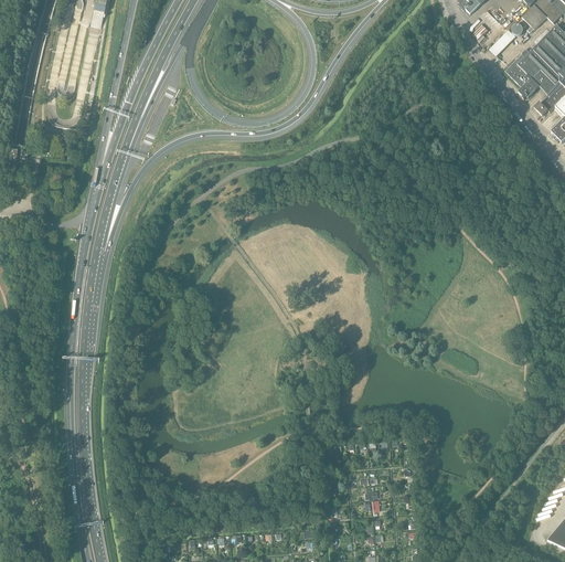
[(95,0),(91,23),(100,25),(105,0),(95,0)]
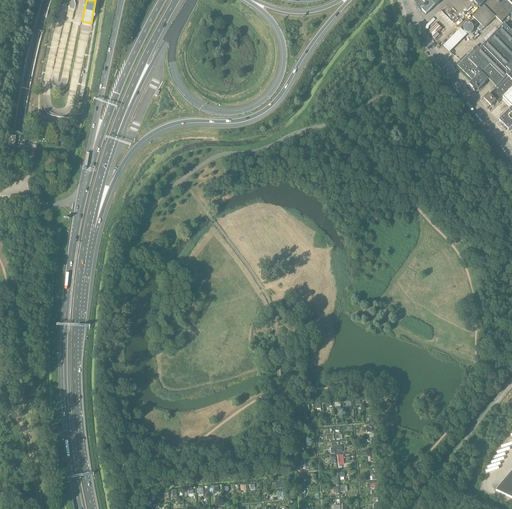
[(418,0),(415,3),(420,8),(422,7),(426,11),(435,2),(436,3),(438,0),(475,0),(480,5),(484,0),(497,0),(499,2),(501,0),(418,0)]
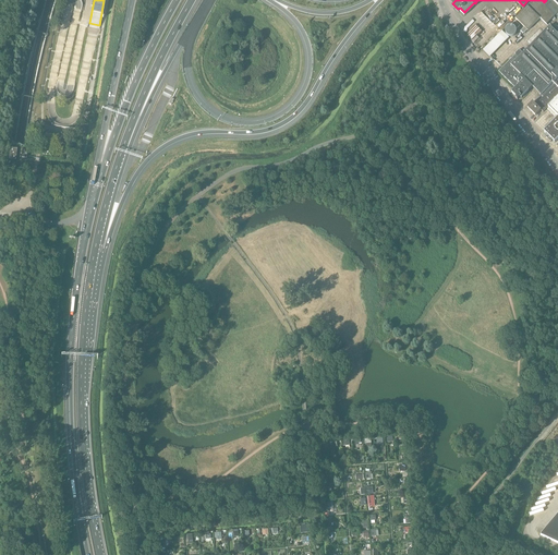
[(554,14),(544,2),(542,0),(529,0),(526,2),(528,3),(514,15),(523,25),(520,28),(523,31),(526,27),(528,27),(540,15),(546,22),(554,14)]
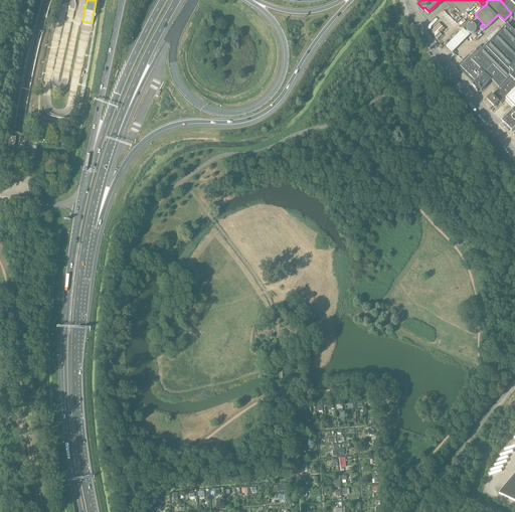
[(504,0),(502,2),(511,13),(514,10),(514,11),(514,12),(514,14),(514,0),(504,0)]
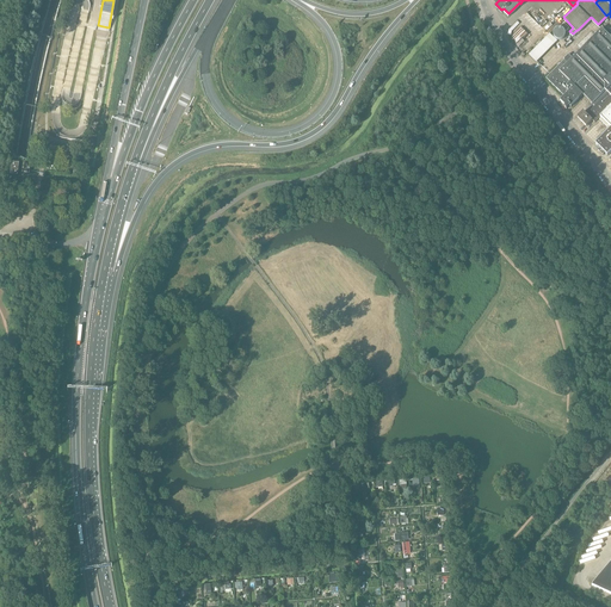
[(522,23),(511,33),(517,39),(528,30),(522,23)]
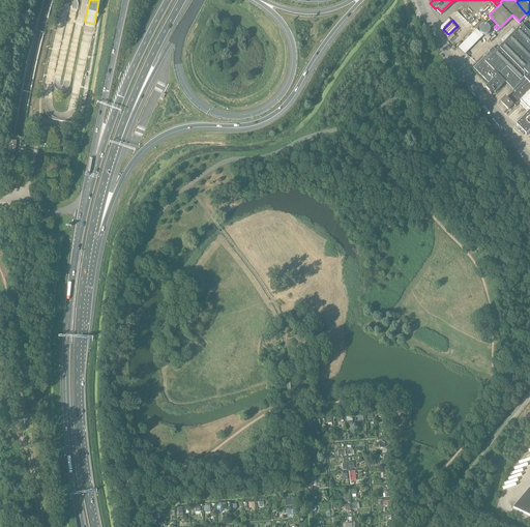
[(492,24),(483,21),(479,28),(488,32),(492,24)]
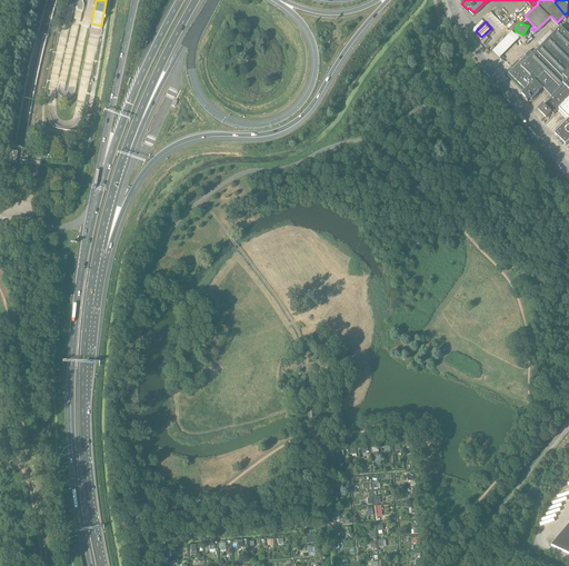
[(568,31),(567,30),(566,28),(560,23),(532,51),(529,48),(525,52),(526,52),(521,57),(520,55),(518,57),(519,59),(508,70),(526,87),(521,91),(527,96),(526,97),(528,99),(530,96),(531,97),(542,86),(551,95),(552,93),(555,96),(547,105),(551,109),(551,110),(553,112),(559,106),(568,96),(568,31)]
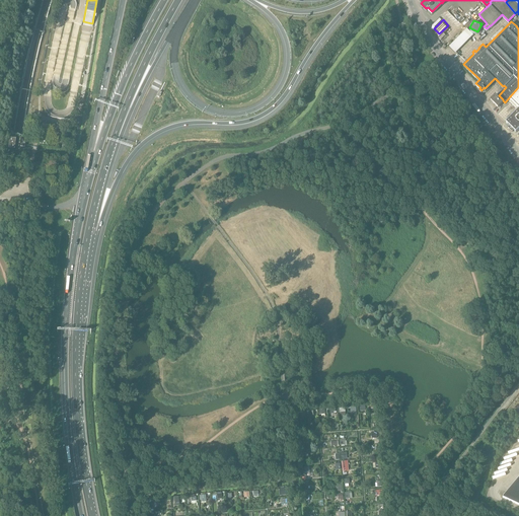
[(454,49),(454,48),(468,33),(463,29),(449,44),(454,49)]
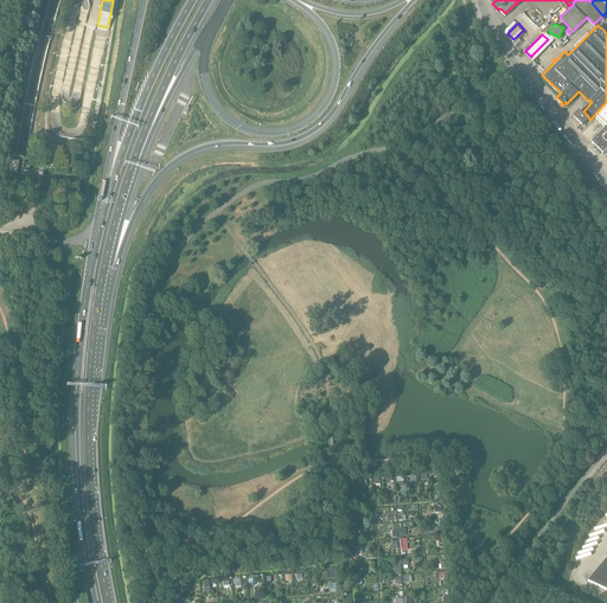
[(606,102),(596,113),(606,123),(606,102)]
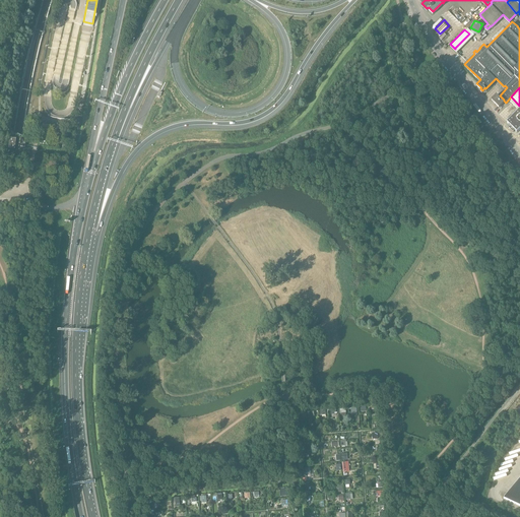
[(504,101),(504,100),(500,95),(499,94),(497,92),(491,98),(499,106),(504,101)]
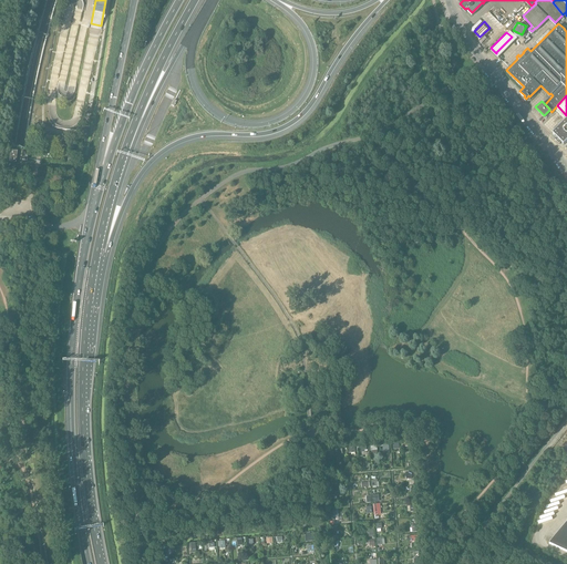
[(564,142),(566,137),(566,115),(553,131),(555,132),(555,133),(555,134),(556,135),(555,136),(559,141),(560,141),(562,140),(564,142)]
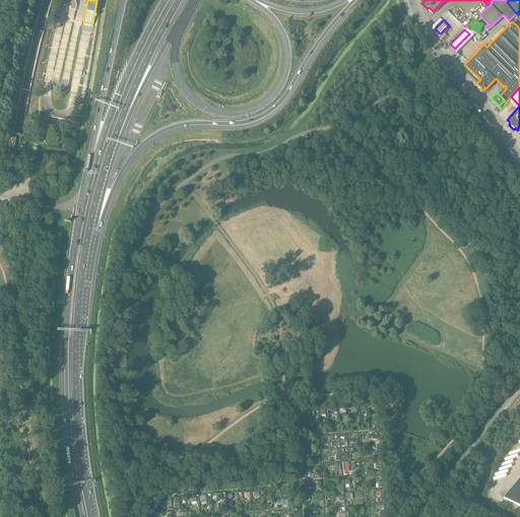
[(57,124),(43,121),(42,128),(56,131),(57,124)]
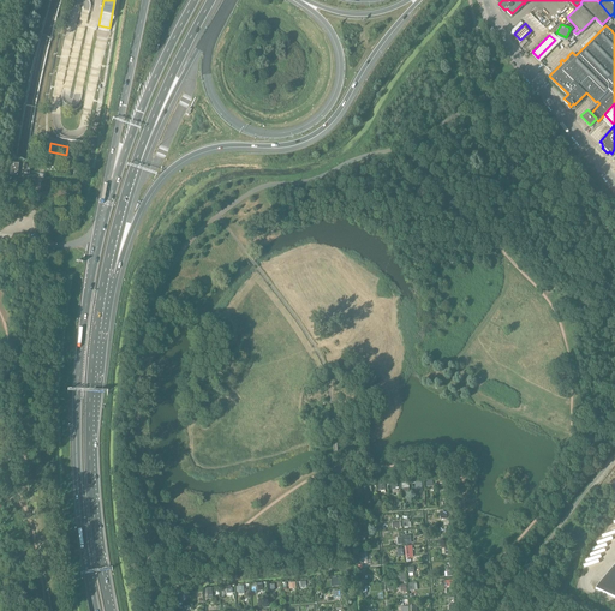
[(586,559),(601,555),(598,547),(592,550),(593,553),(586,556),(586,559)]
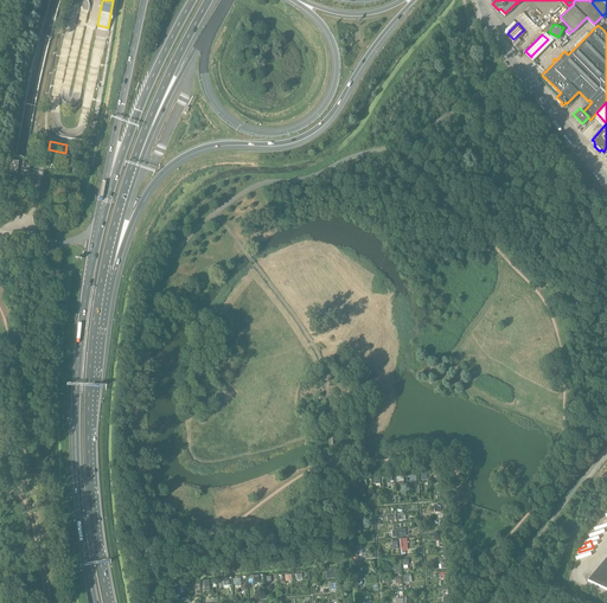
[(606,555),(588,578),(606,587),(606,555)]
